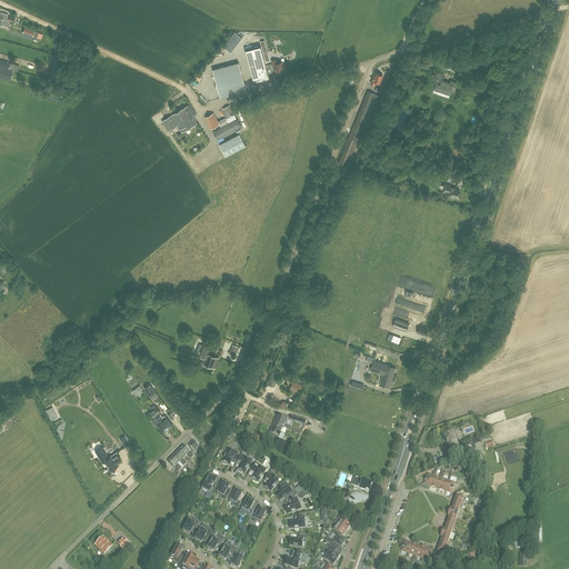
[(7,19),(0,17),(0,23),(1,25),(1,23),(9,26),(10,21),(8,20),(8,19),(7,19)]
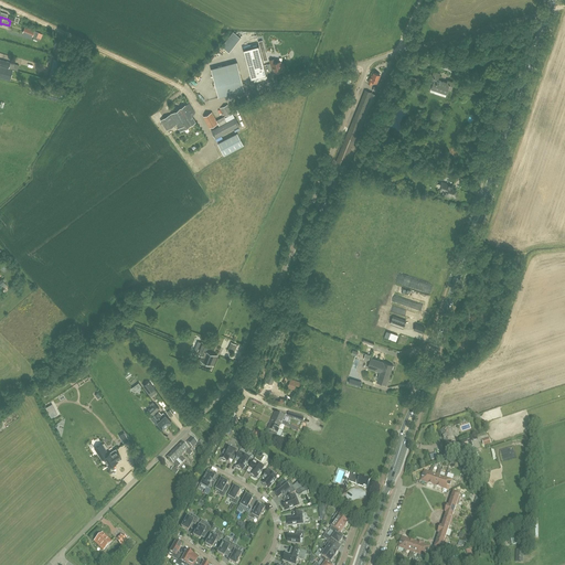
[(222,46),(226,50),(235,39),(238,41),(241,38),(233,32),(222,46)]
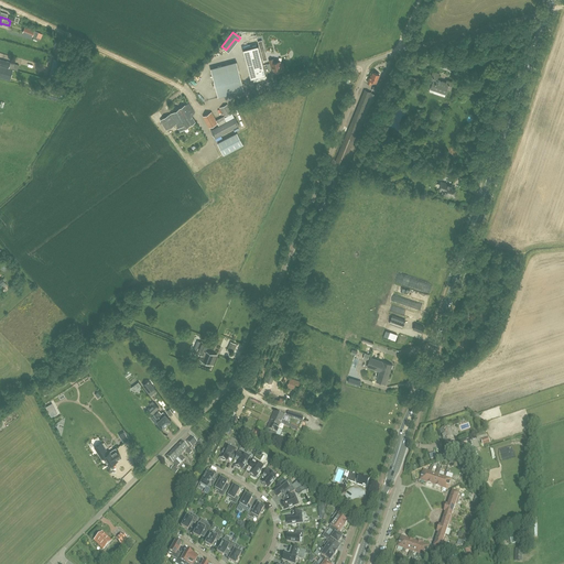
[(258,42),(263,61),(268,60),(262,41),(258,42)]
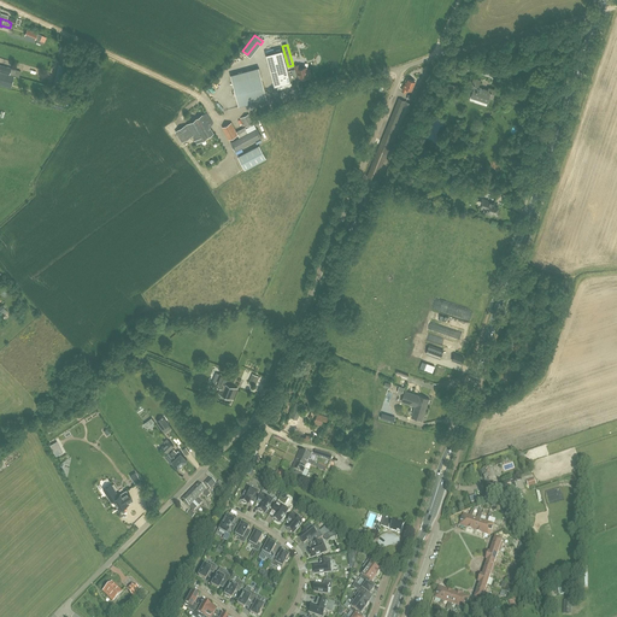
[(275,87),(276,86),(277,90),(293,86),(283,50),(266,54),(272,80),(275,87)]
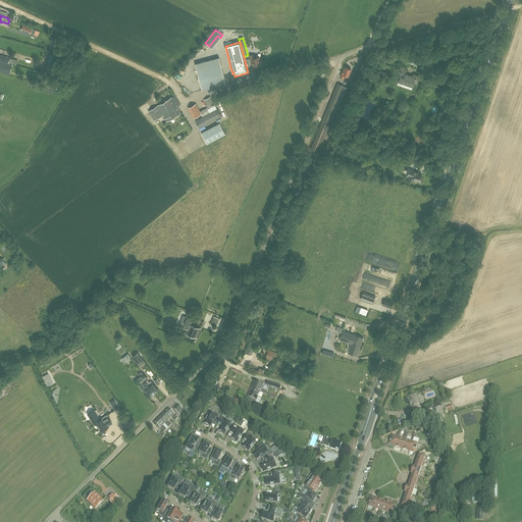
[(0,60),(3,62),(8,63),(9,57),(0,54),(0,60)]
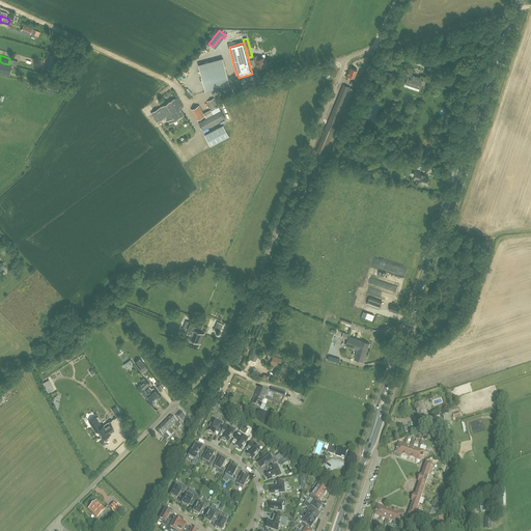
[(394,64),(400,62),(401,62),(399,55),(392,57),(394,64)]
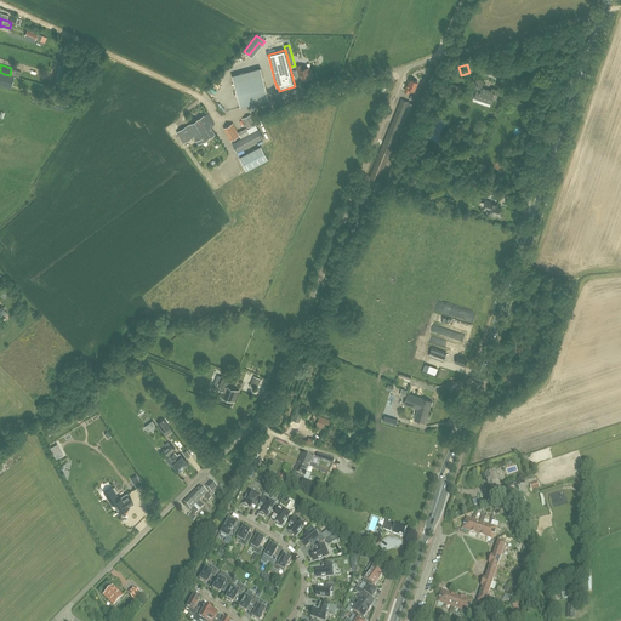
[(311,73),(308,68),(302,69),(301,66),(296,66),(298,70),(300,70),(302,80),(313,78),(312,73),(311,73)]
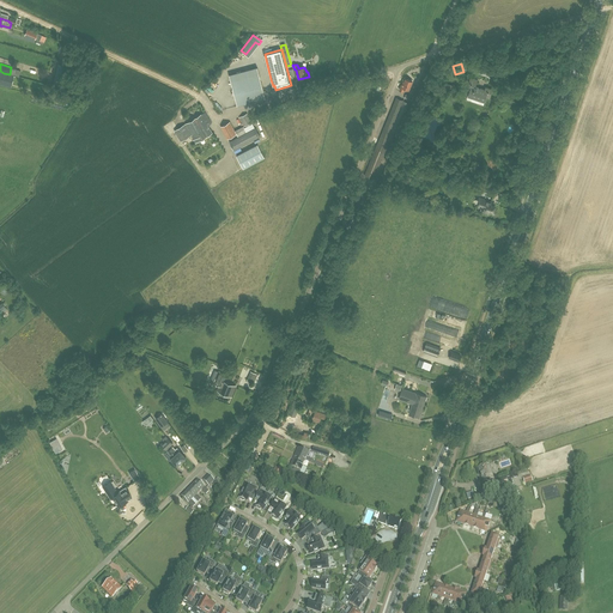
[(258,68),(230,76),(237,105),(266,98),(258,68)]
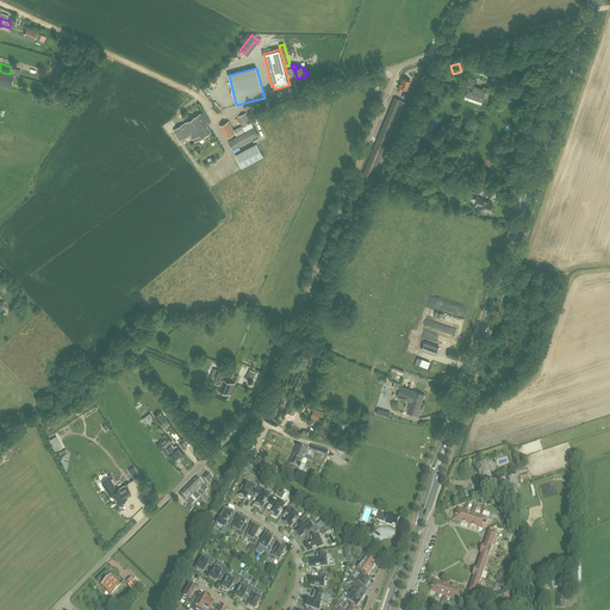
[(51,86),(62,88),(67,72),(56,69),(51,86)]
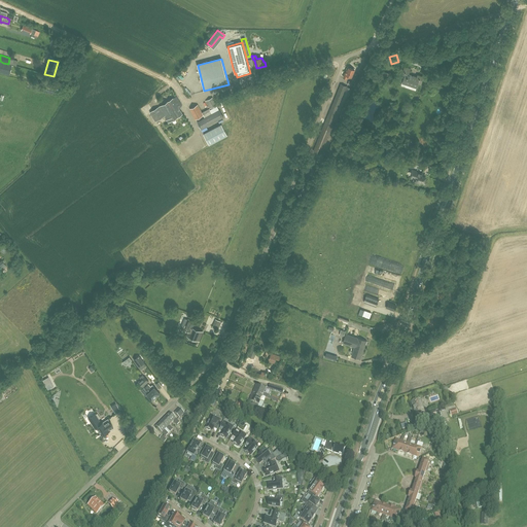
[(12,65),(8,64),(3,63),(0,61),(0,71),(0,72),(9,74),(12,65)]
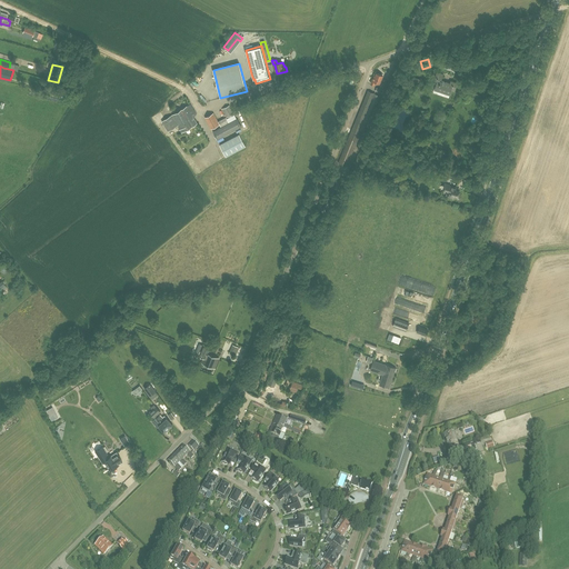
[(452,88),(456,89),(458,82),(451,80),(450,83),(441,80),(443,75),(437,72),(433,80),(437,81),(435,88),(439,90),(439,91),(446,93),(447,90),(451,92),(452,88)]
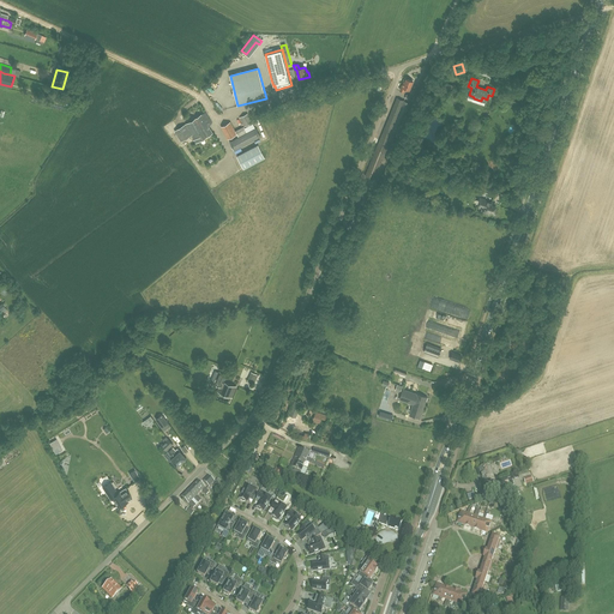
[(404,82),(401,90),(404,92),(405,89),(410,90),(413,82),(407,79),(405,82),(404,82)]
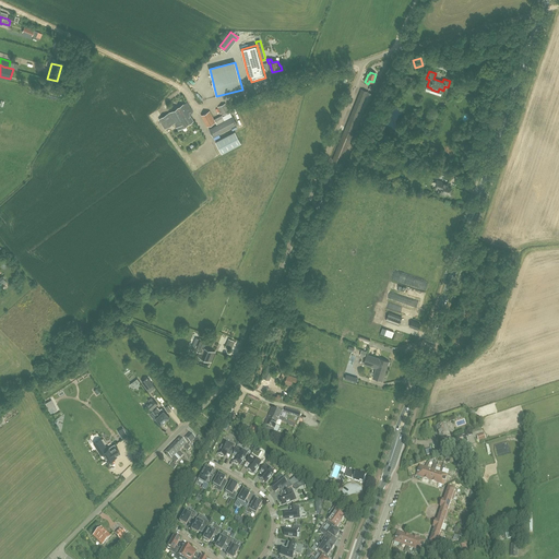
[(355,128),(358,129),(373,94),(361,90),(332,161),(341,164),(355,128)]
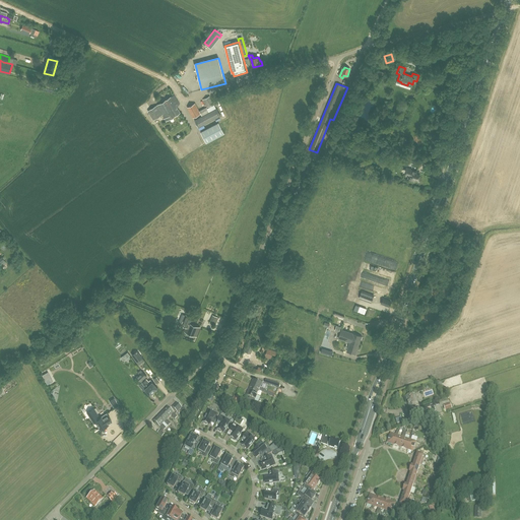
[(163,115),(166,122),(180,113),(177,107),(180,105),(174,95),(148,111),(153,120),(163,115)]
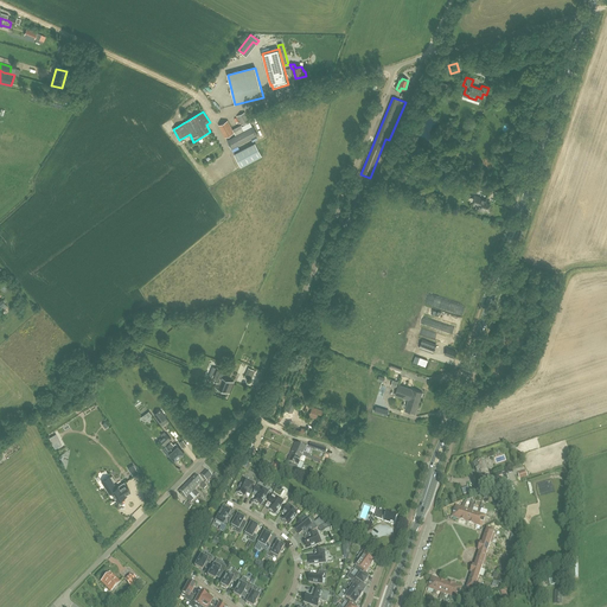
[(250,122),(246,113),(236,116),(241,126),(250,122)]
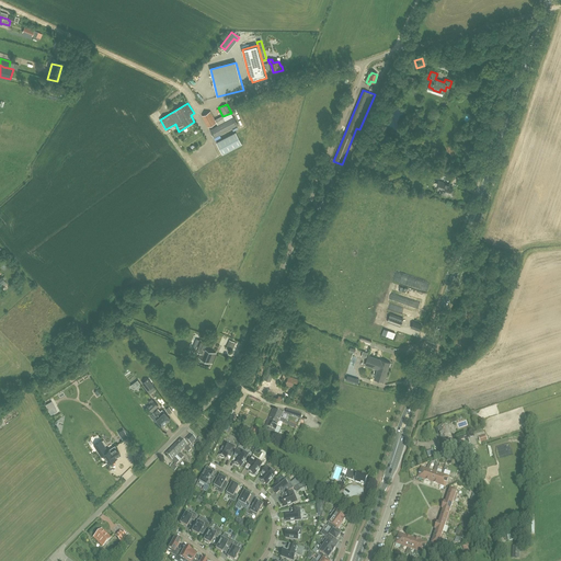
[(215,119),(210,112),(203,116),(208,127),(217,123),(215,119)]
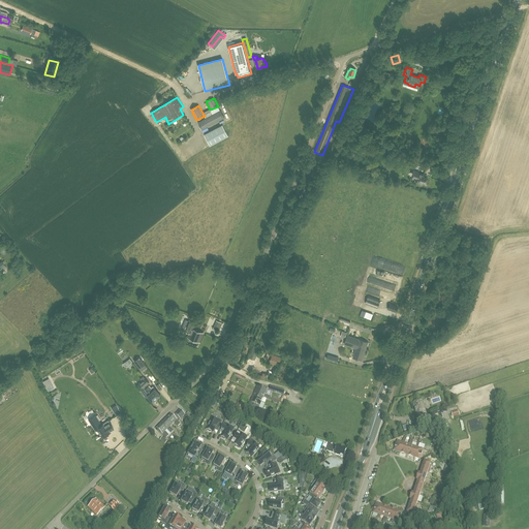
[(203,113),(206,119),(213,115),(210,110),(203,113)]
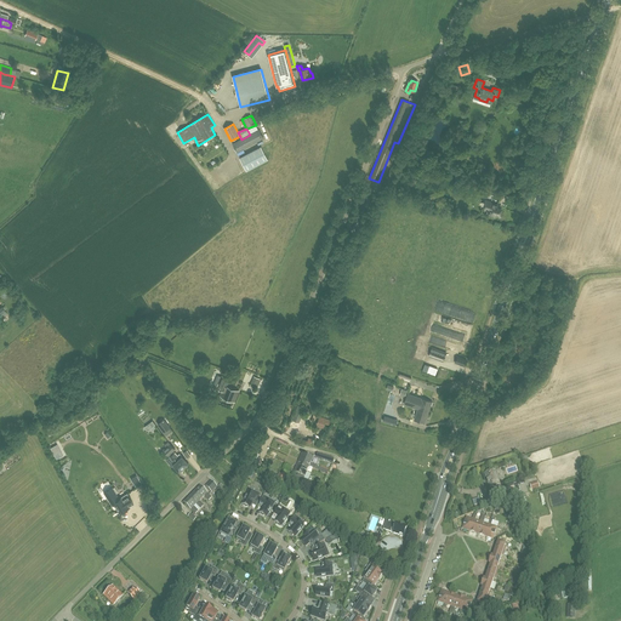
[(260,130),(250,135),(241,140),(233,144),(237,153),(263,138),(260,130)]
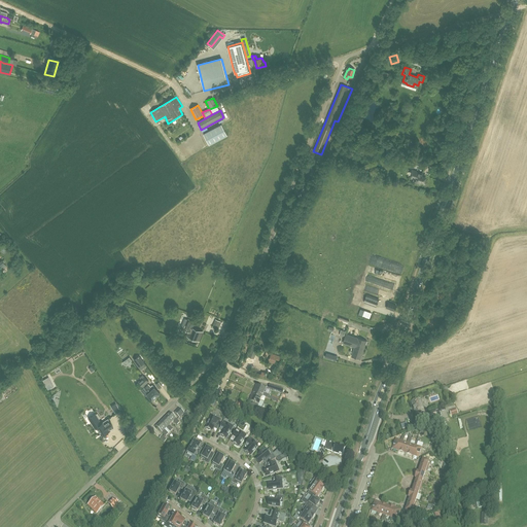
[(221,124),(203,134),(209,144),(229,134),(222,124),(221,124)]
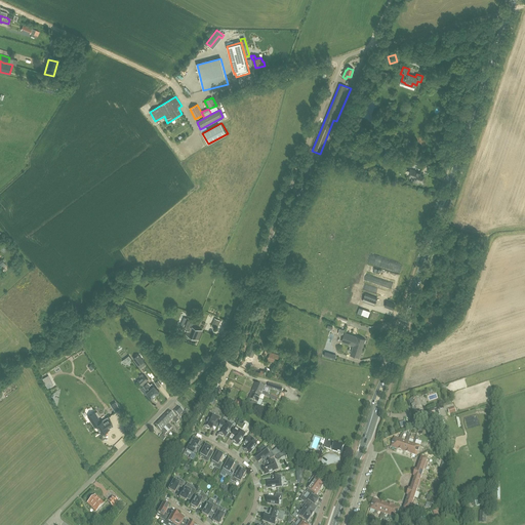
[(420,175),(421,173),(411,170),(410,174),(413,174),(412,175),(415,176),(414,180),(414,182),(417,183),(418,182),(423,183),(425,183),(426,180),(425,179),(423,179),(425,176),(420,175)]
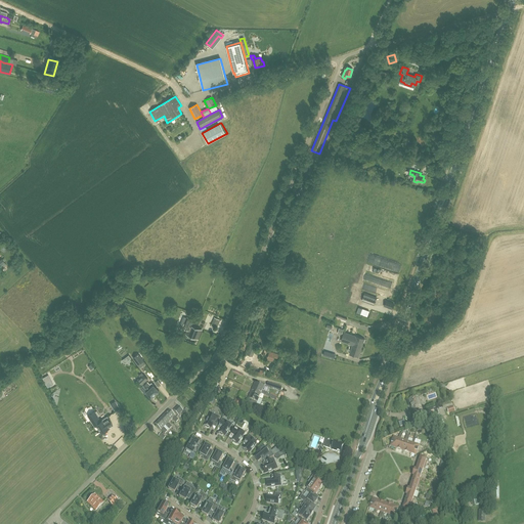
[(377,298),(364,293),(362,301),(374,305),(377,298)]
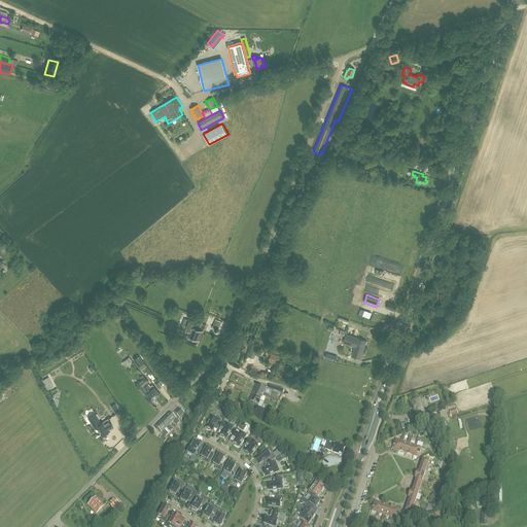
[(388,302),(386,308),(394,311),(396,305),(388,302)]
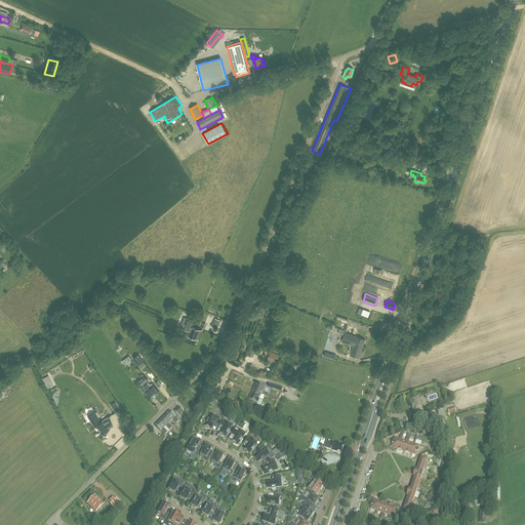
[(188,330),(187,334),(199,339),(202,330),(193,326),(195,321),(188,318),(184,328),(188,330)]
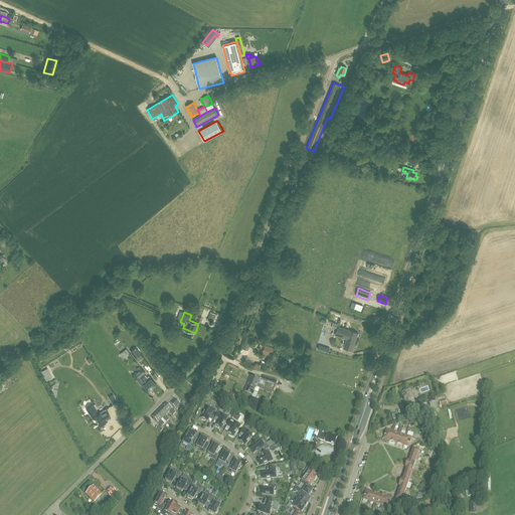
[(210,312),(207,319),(213,322),(216,315),(210,312)]
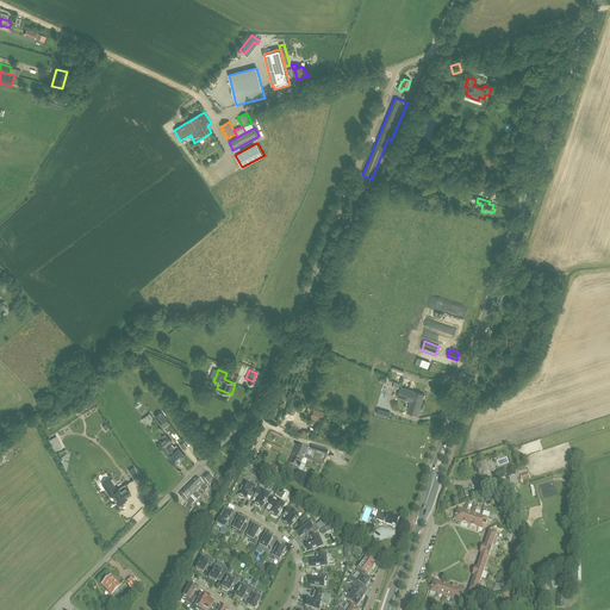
[(397,397),(410,402),(421,405),(424,394),(414,391),(414,392),(400,387),(397,397)]
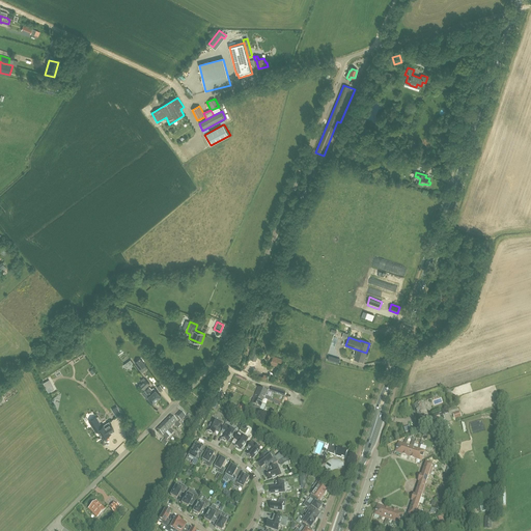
[(363,362),(366,353),(357,350),(355,359),(363,362)]
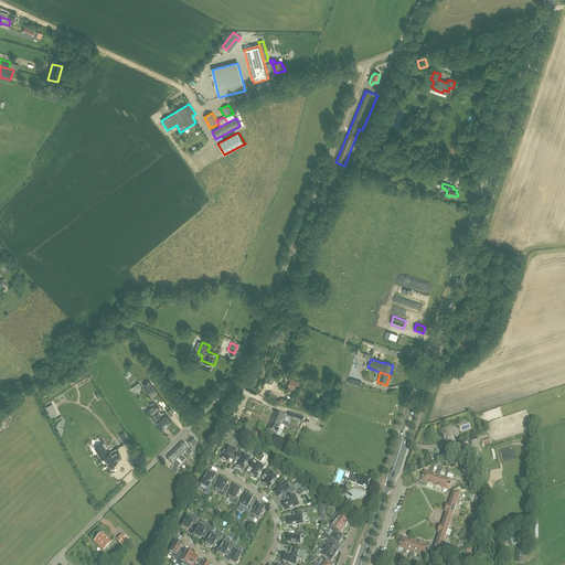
[(294,391),(296,385),(299,386),(301,382),(290,380),(287,388),(294,391)]
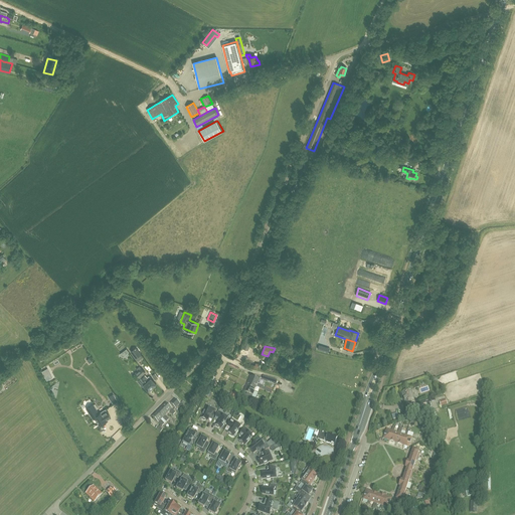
[(135,358),(140,355),(135,348),(130,352),(135,358)]
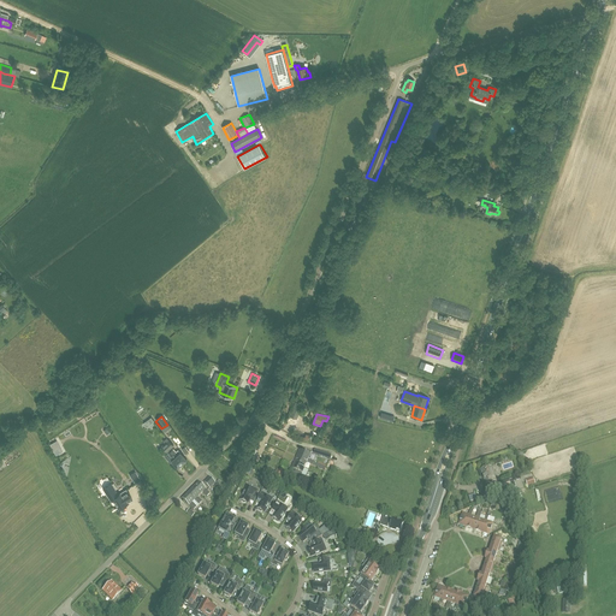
[(143,424),(147,427),(154,421),(152,418),(143,424)]
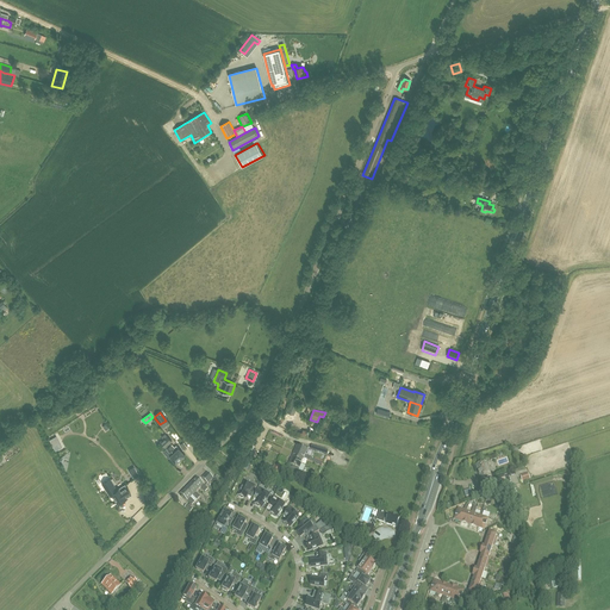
[(56,436),(49,440),(55,450),(58,449),(56,446),(60,443),(56,436)]
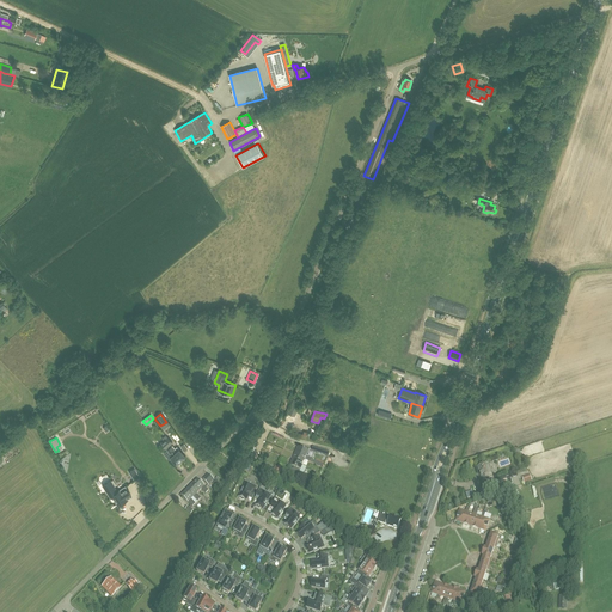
[(181,460),(185,457),(177,447),(175,448),(171,444),(172,442),(167,439),(166,440),(169,441),(165,444),(169,447),(181,460)]
